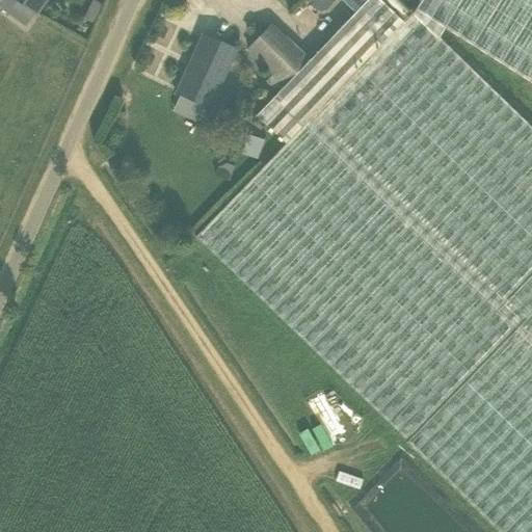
[(24,25),(33,11),(37,15),(47,0),(18,0),(8,14),(24,25)]
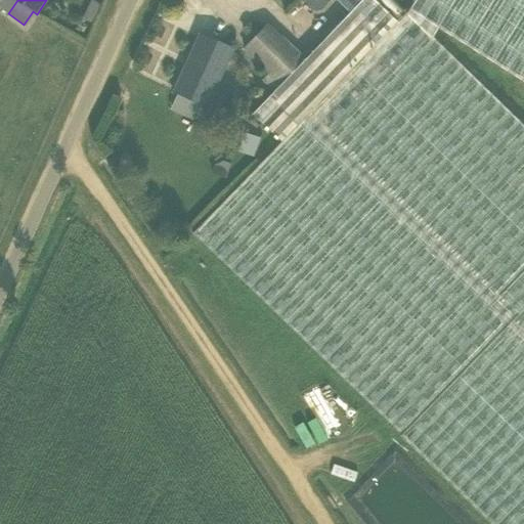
[(493,523),(523,523),(523,123),(432,35),(438,26),(523,79),(523,0),(415,0),(407,12),(398,22),(375,0),(360,0),(304,58),(273,91),(252,113),(281,141),(237,187),(236,187),(193,232),(401,433),(400,434),(493,523)]
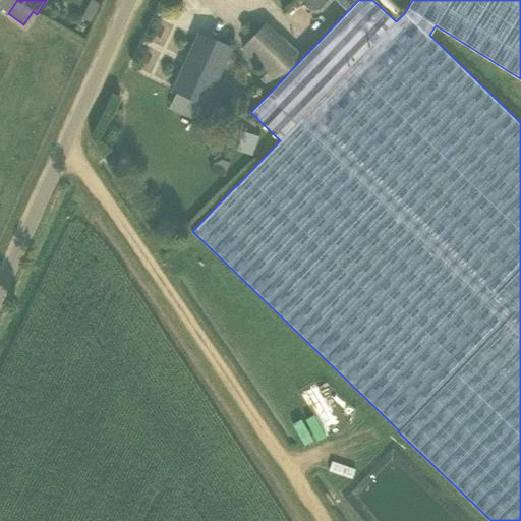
[(266,22),(242,47),(268,72),(261,79),(272,91),(302,58),(266,22)]
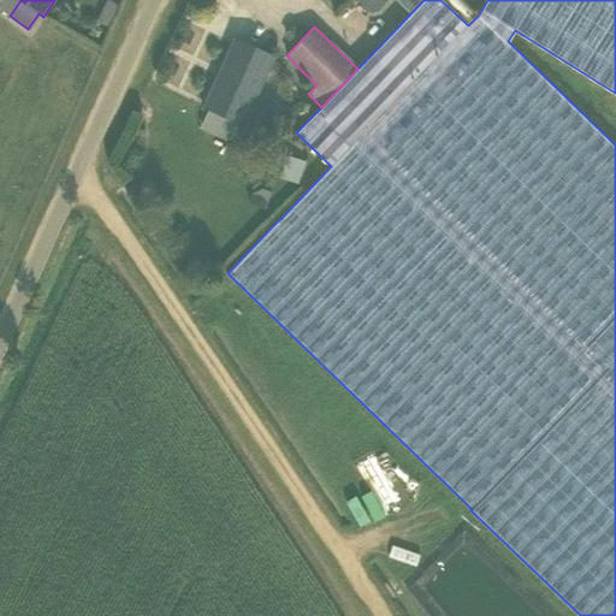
[(236,39),(206,107),(209,108),(200,129),(229,142),(238,122),(241,124),(273,55),(236,39)]
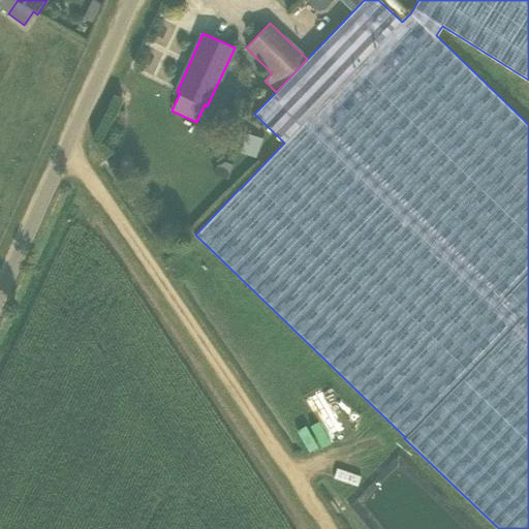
[(251,106),(256,98),(248,93),(243,101),(251,106)]
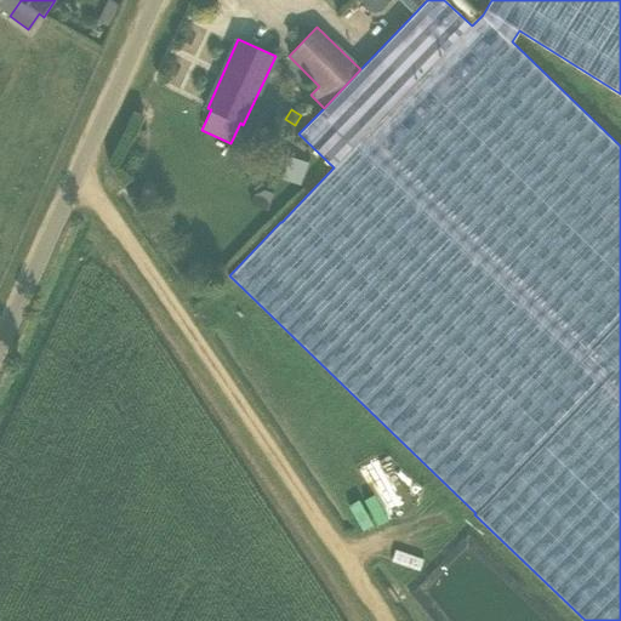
[(274,151),(267,174),(301,186),(309,163),(274,151)]
